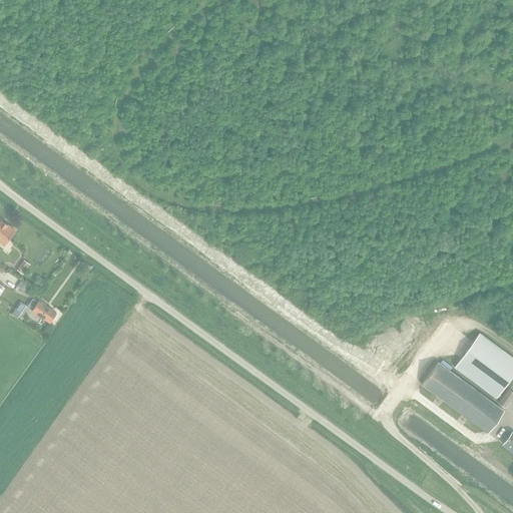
[(0,219),(0,242),(3,245),(15,230),(0,219)]
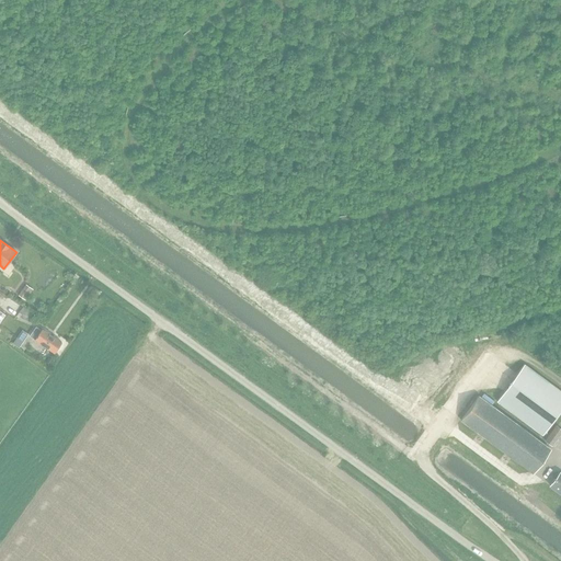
[(24,288),(19,296),(24,299),(30,293),(24,288)]
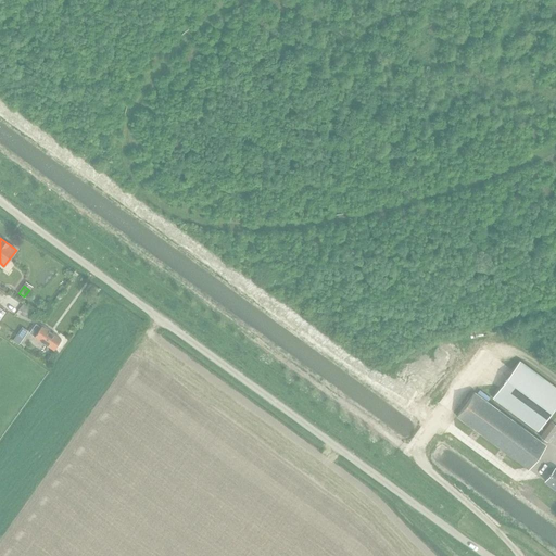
[(0,335),(12,318),(0,310),(0,335)]
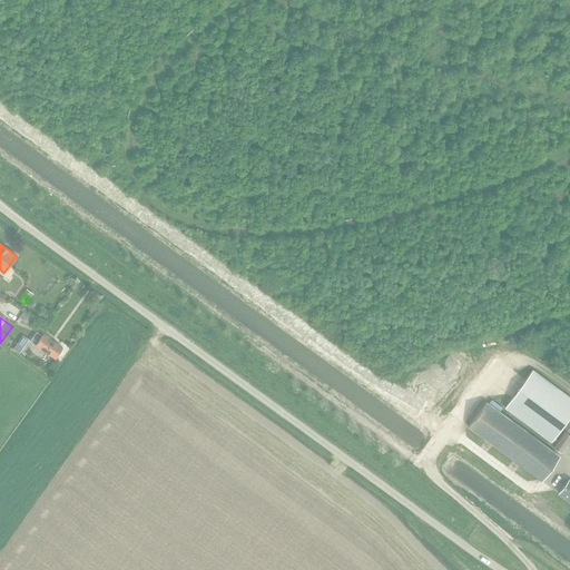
[(55,360),(62,349),(43,334),(41,336),(37,332),(30,342),(55,360)]
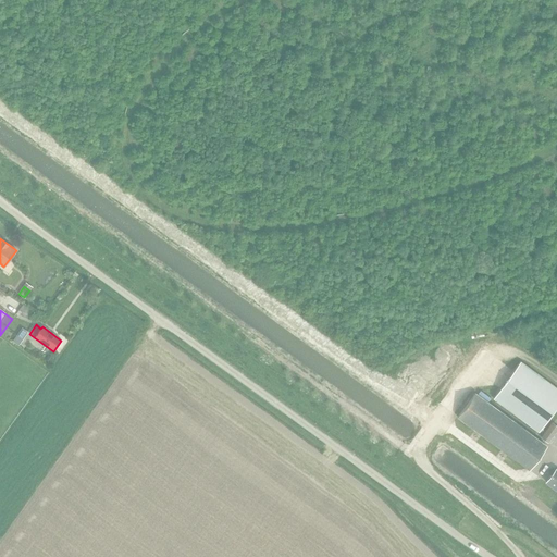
[(22,327),(17,334),(23,337),(27,331),(22,327)]
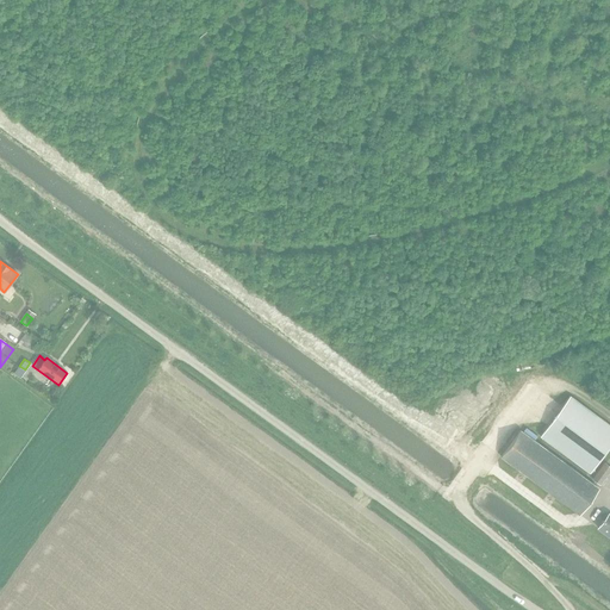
[(590,473),(609,444),(609,425),(570,396),(540,436),(590,473)]
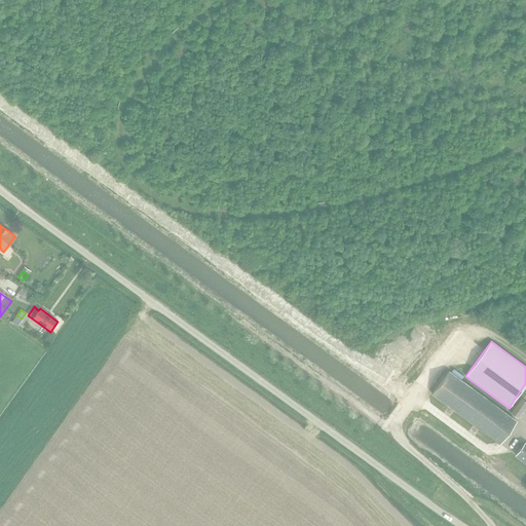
[(516,420),(461,381),(448,371),(431,393),(499,443),(516,420)]
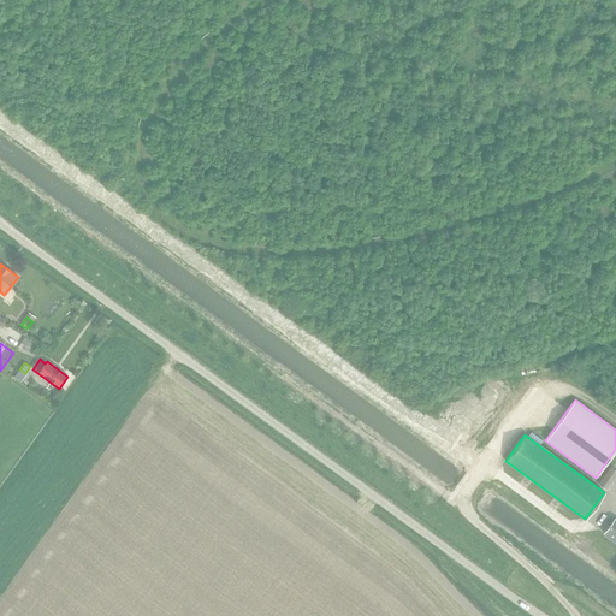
[(606,490),(615,475),(615,472),(610,467),(598,484),(606,490)]
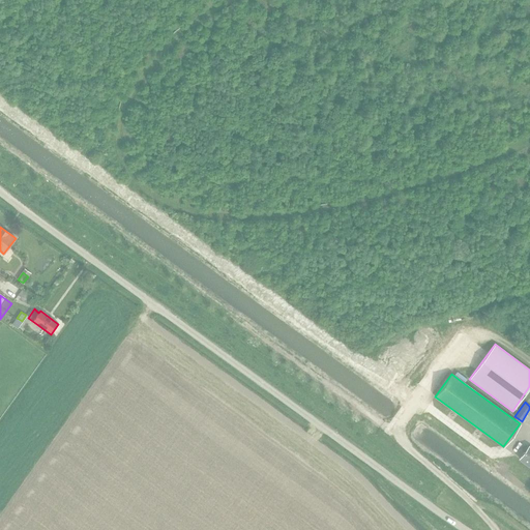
[(529,446),(520,459),(529,466),(529,446)]
